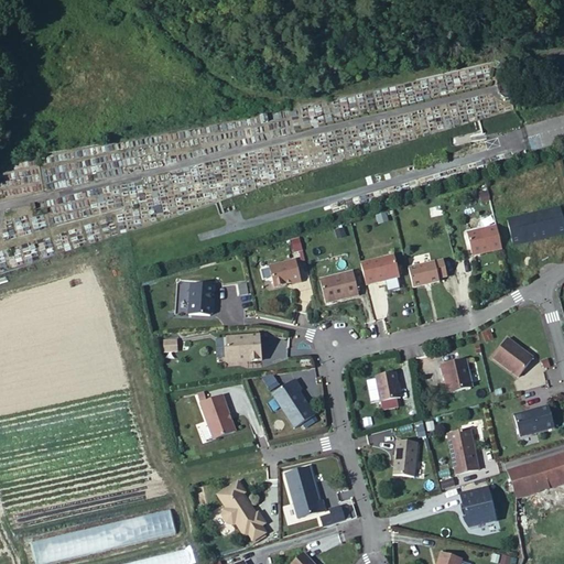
[(512,240),(563,228),(557,203),(507,214),(512,240)]
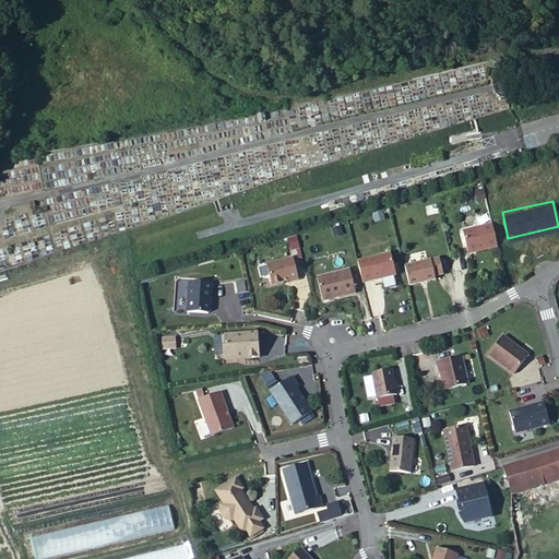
[(496,244),(490,221),(460,227),(465,250),(496,244)]
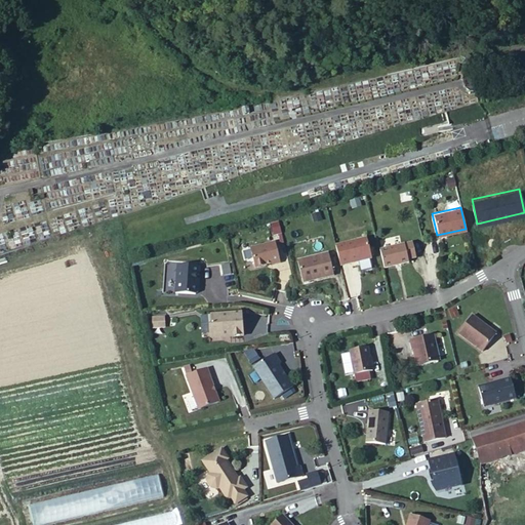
[(279,221),(270,224),(272,235),(281,233),(279,221)]
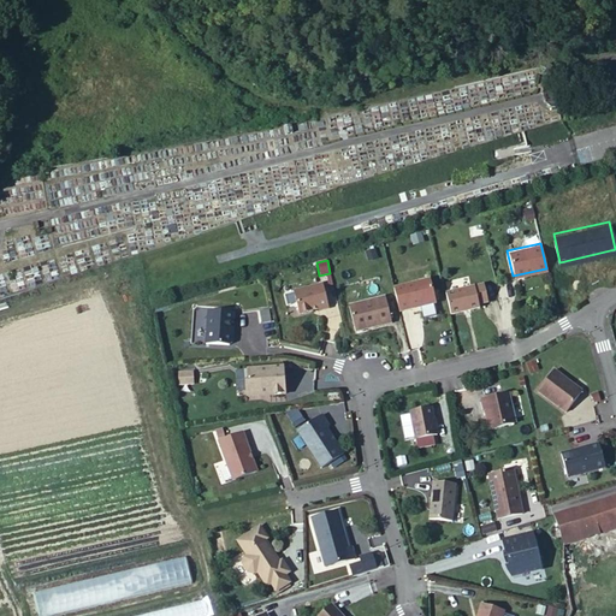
[(394,279),(398,303),(437,295),(431,271),(394,279)]
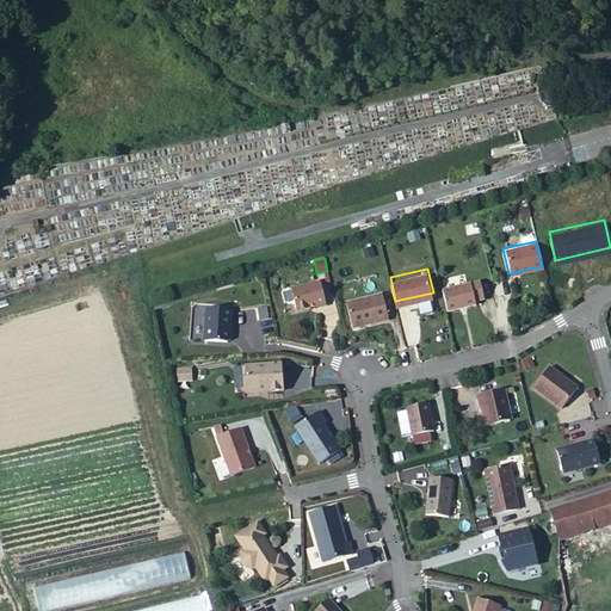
[(315,302),(325,301),(320,273),(289,279),(294,306),(315,301),(315,302)]
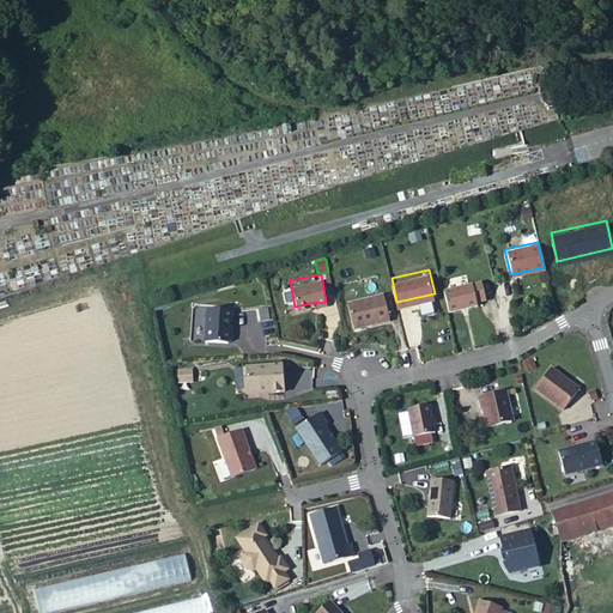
[(480,278),(445,285),(450,309),(475,304),(474,299),(484,298),(480,278)]
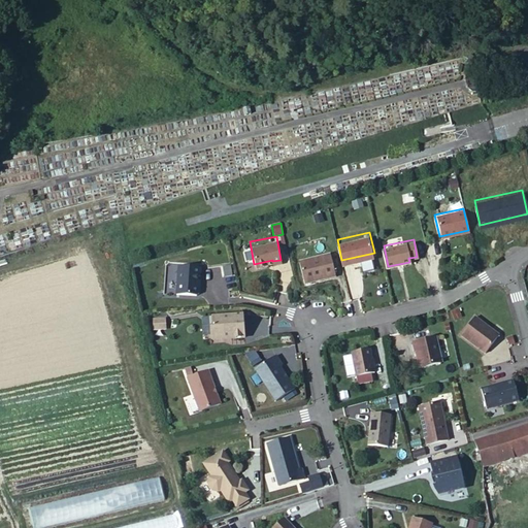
[(320,273),(334,270),(330,246),(299,253),(304,272),(319,270),(320,273)]
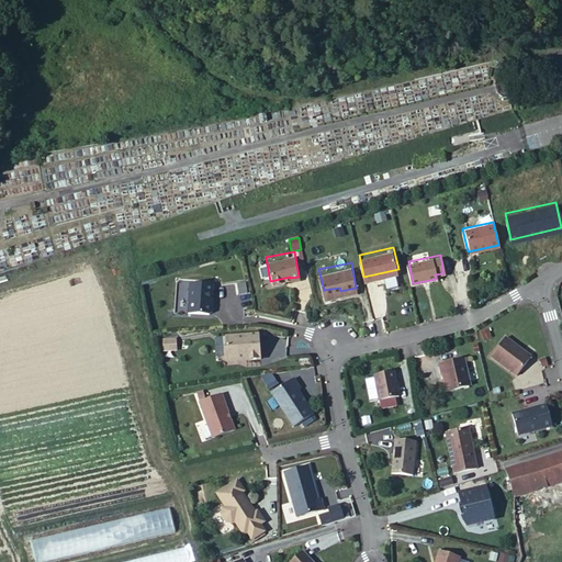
[(189,303),(211,303),(211,277),(189,276),(189,303)]
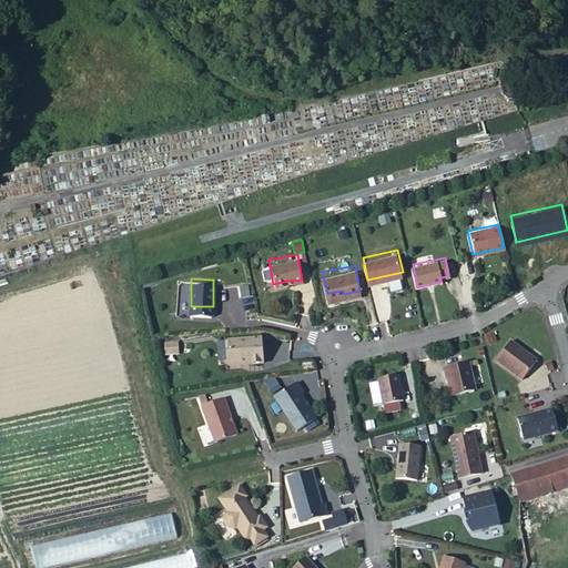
[(219,362),(257,361),(255,335),(220,336),(220,348),(219,350),(219,362)]
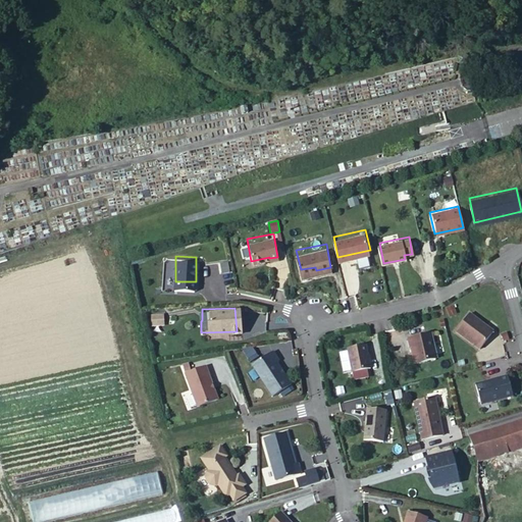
[(479,348),(491,328),(467,311),(454,329),(479,348)]
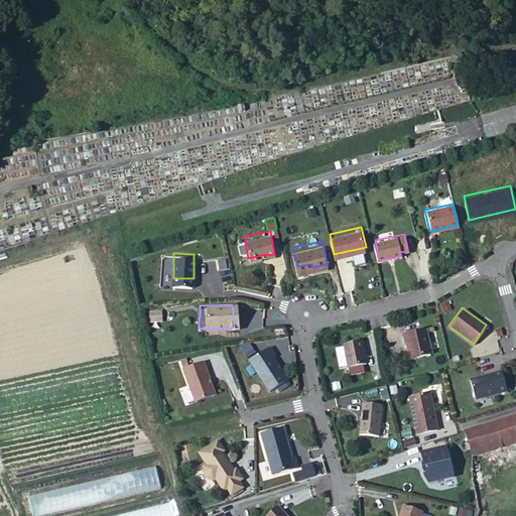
[(163,321),(162,310),(148,310),(149,323),(163,321)]
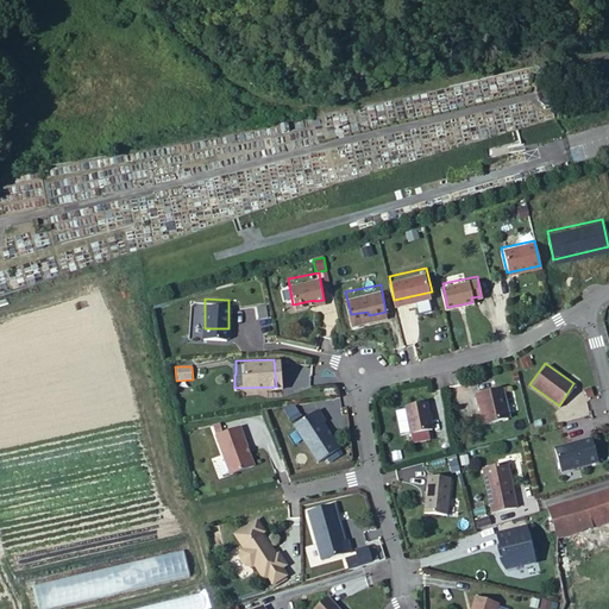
[(508,415),(502,387),(476,393),(477,403),(479,402),(484,421),(508,415)]
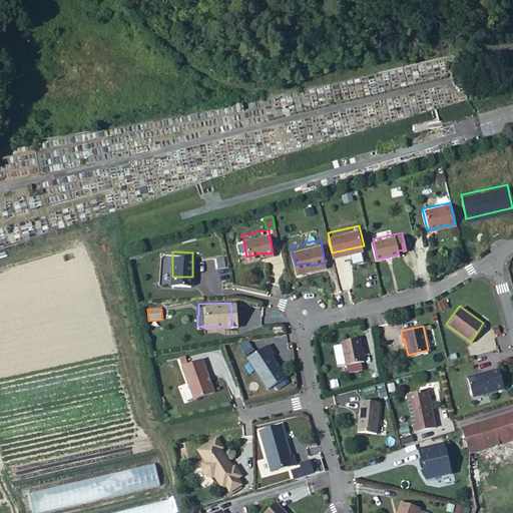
[(346,364),(364,360),(359,336),(341,339),(346,364)]
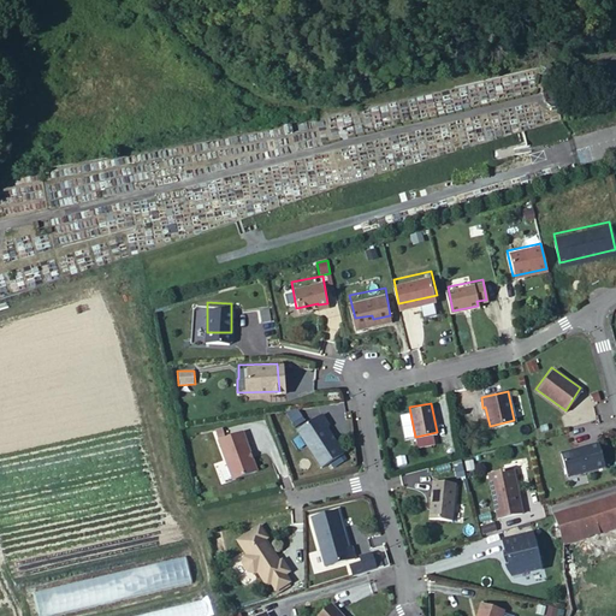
[(319,469),(339,452),(320,426),(324,424),(315,414),(291,431),(319,469)]
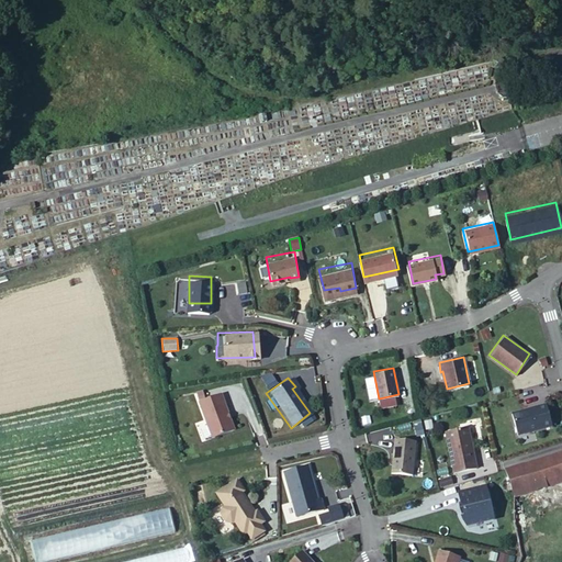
[(210,435),(228,427),(216,394),(197,402),(210,435)]
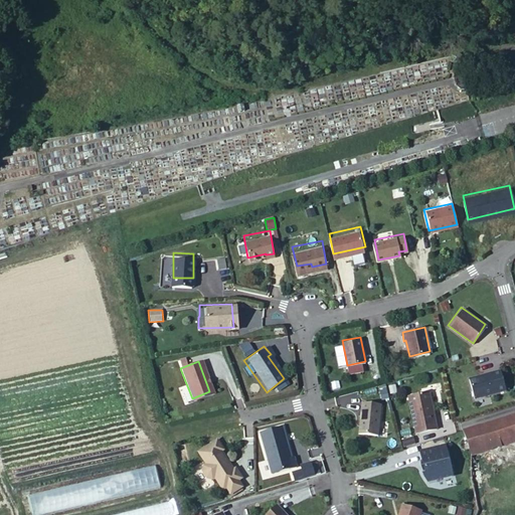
[(473,397),(503,387),(498,369),(467,378),(473,397)]
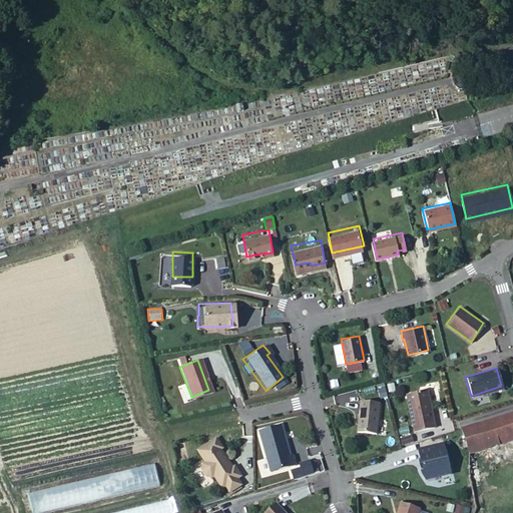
[(410,429),(431,424),(421,389),(401,394),(410,429)]
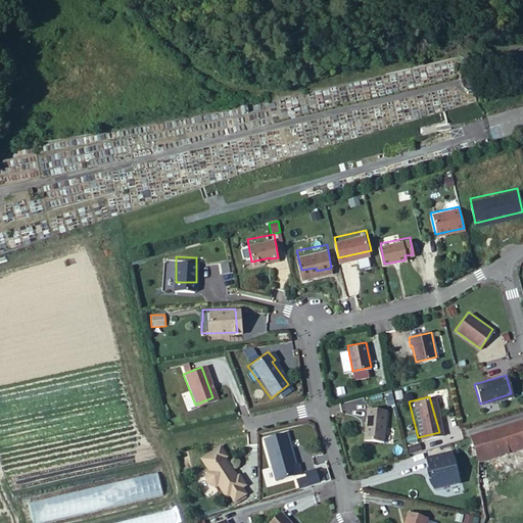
[(365,439),(383,440),(385,410),(366,409),(365,439)]
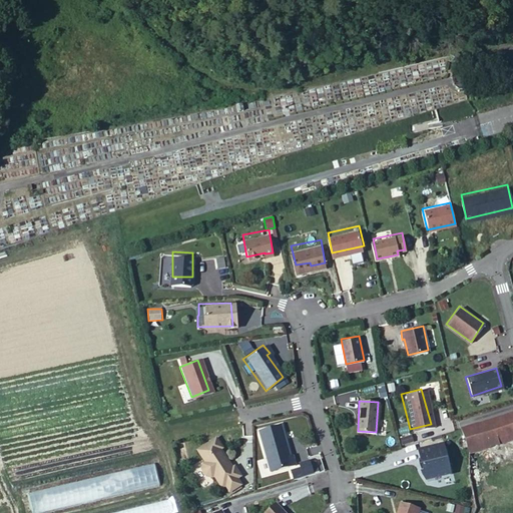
[(512,412),(461,429),(469,453),(477,451),(512,440),(512,412)]
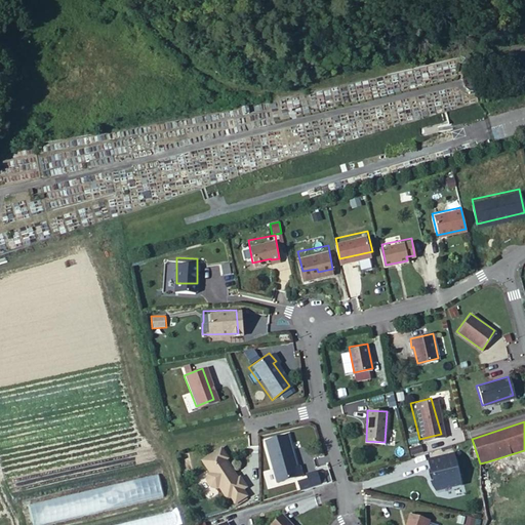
[(274,480),(300,473),(297,462),(294,462),(286,435),(264,440),(274,480)]
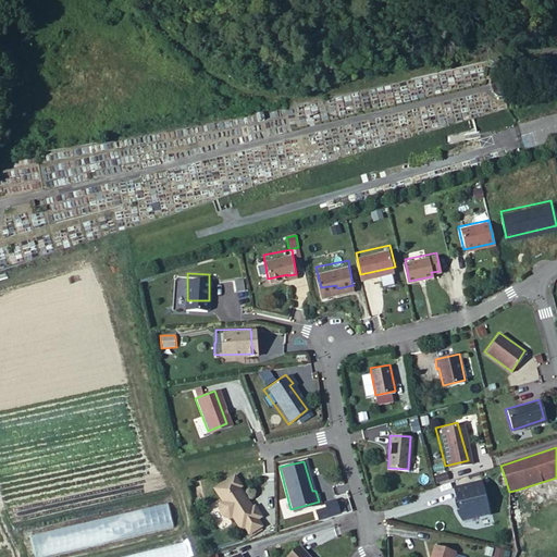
[(247,533),(259,525),(256,518),(259,515),(252,505),(250,506),(237,484),(239,483),(234,472),(212,484),(222,499),(217,502),(217,506),(222,514),(226,515),(231,515),(239,528),(243,524),(247,533)]
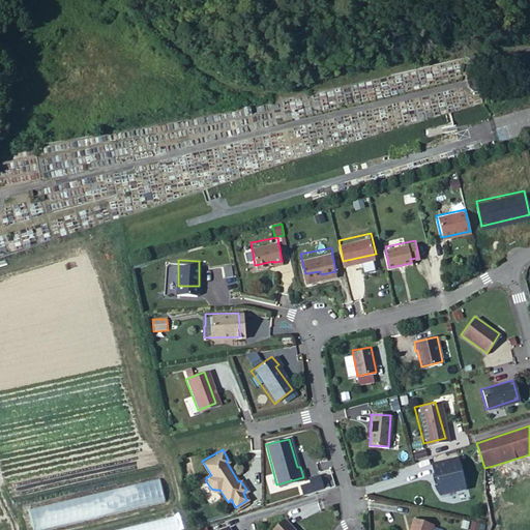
[(467,489),(460,457),(433,463),(435,472),(433,473),(435,486),(440,495),(467,489)]
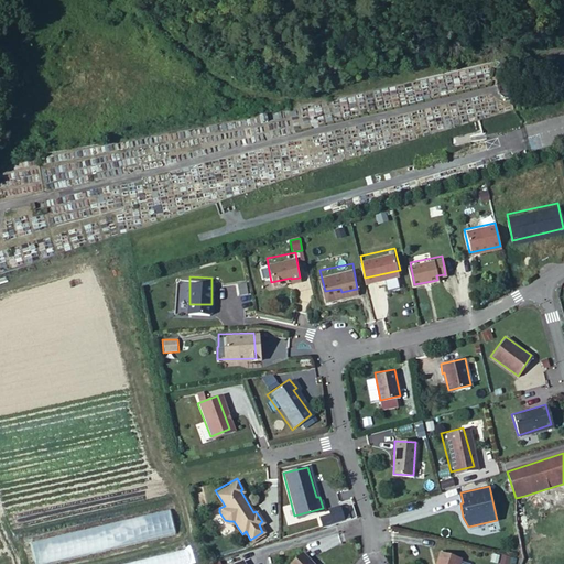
[(320,513),(323,527),(345,521),(342,508),(320,513)]
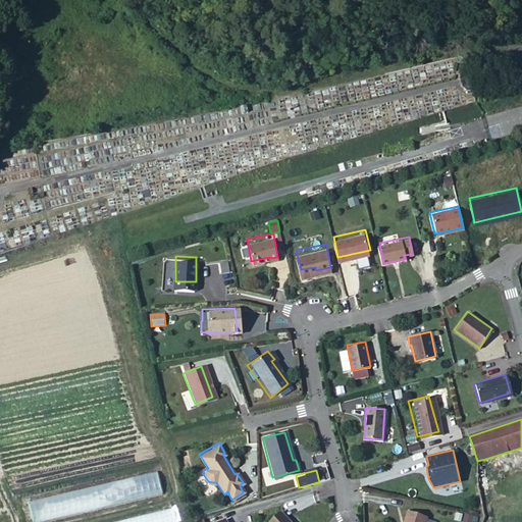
[(426,521),(427,518),(409,512),(405,521),(426,521)]
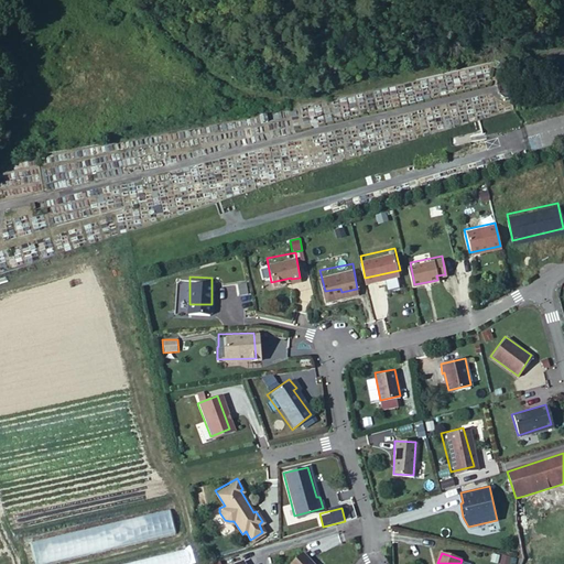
[(311,563),(305,554),(292,563),(311,563)]
